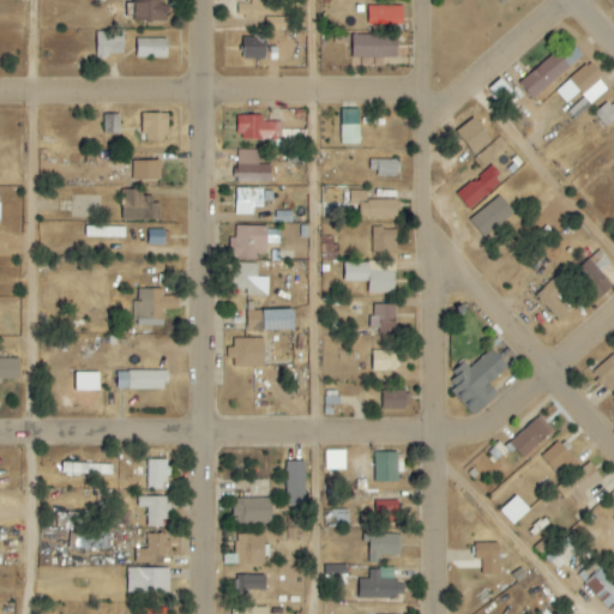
[(167,0),(136,0),(133,0),(133,22),(167,22),(167,0)]
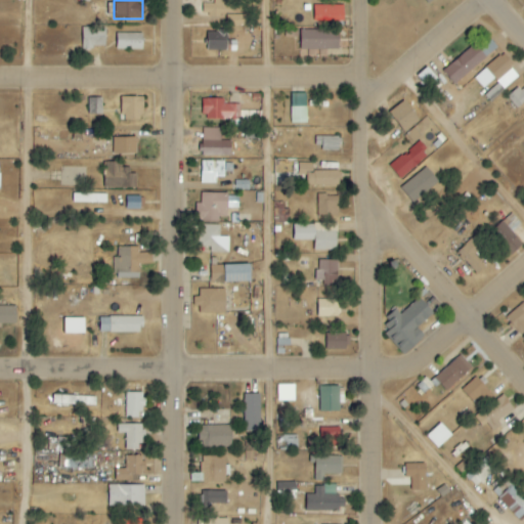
[(246,14),(232,15),(231,0),(213,0),(214,3),(202,4),(203,17),(227,17),(227,26),(246,26),(246,14)]
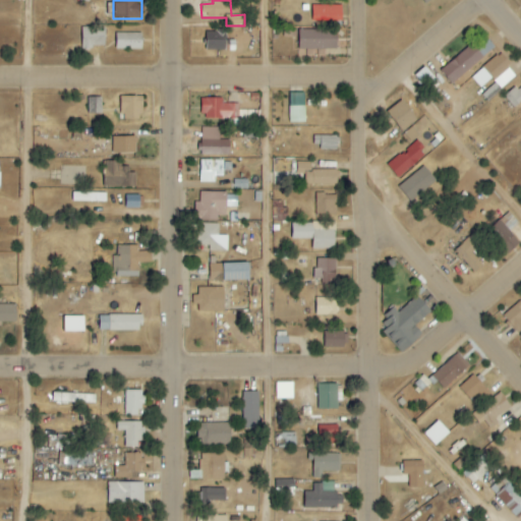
[(310,6),(311,22),(342,21),(341,5),(310,6)]
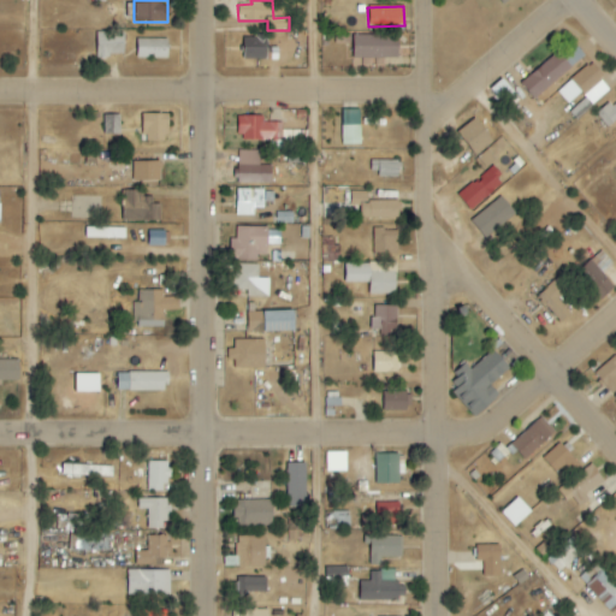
[(96,33),(96,55),(123,57),(124,33),(96,33)]
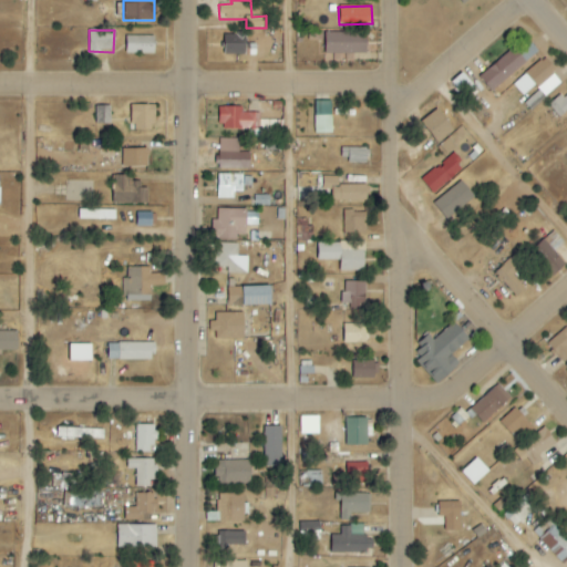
[(367,53),(366,32),(323,33),(325,54),(367,53)]
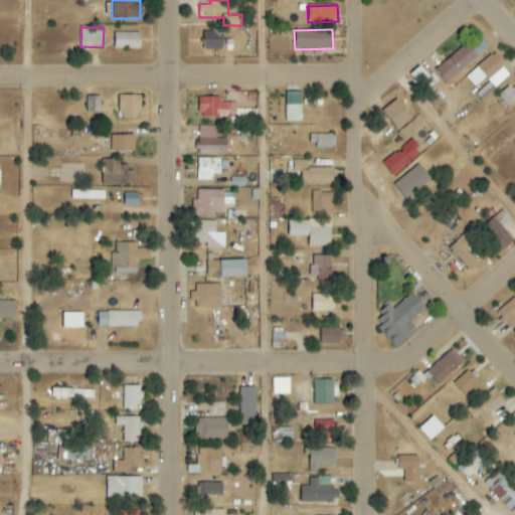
[(139,33),(113,33),(113,49),(139,49),(139,33)]
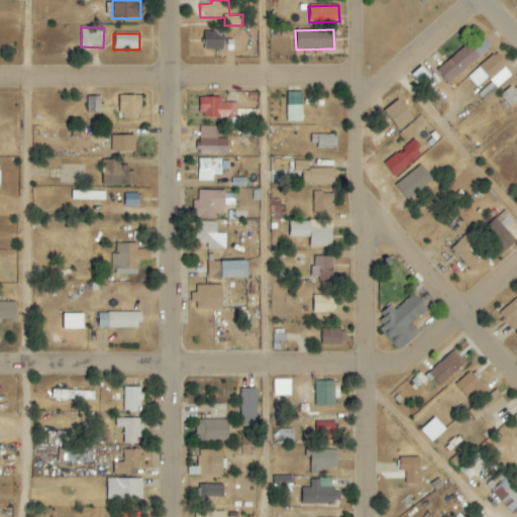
[(436,71),(448,85),(480,57),(468,43),(436,71)]
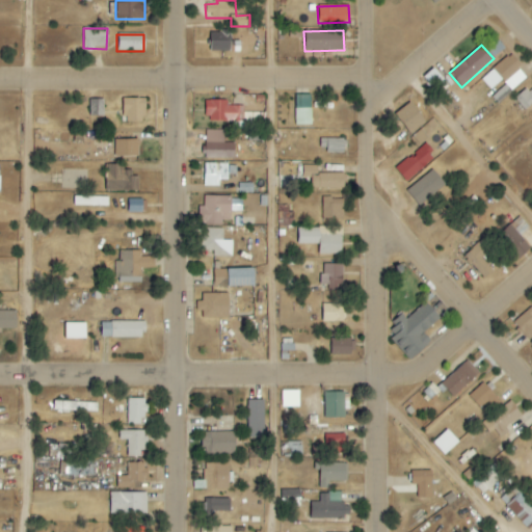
[(481,80),(493,92),(490,95),(498,103),(526,77),(506,56),(481,80)]
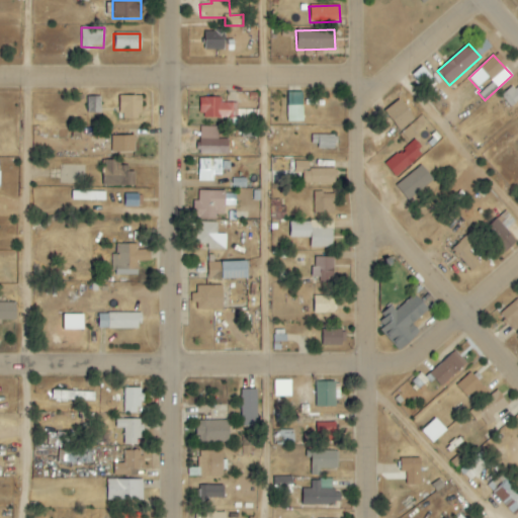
[(424,90),(435,83),(423,66),(412,74),(424,90)]
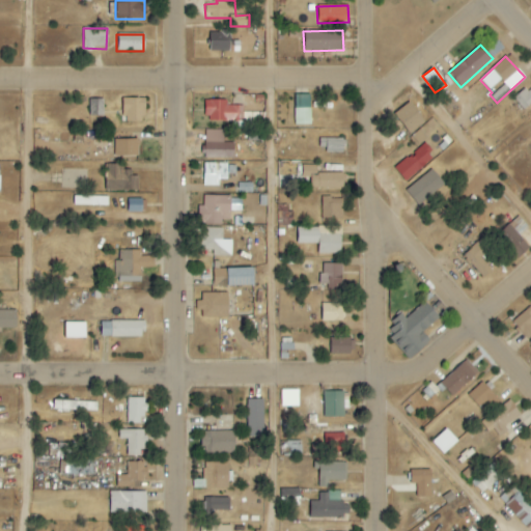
[(513,99),(523,111),(530,104),(530,88),(528,92),(525,88),(513,99)]
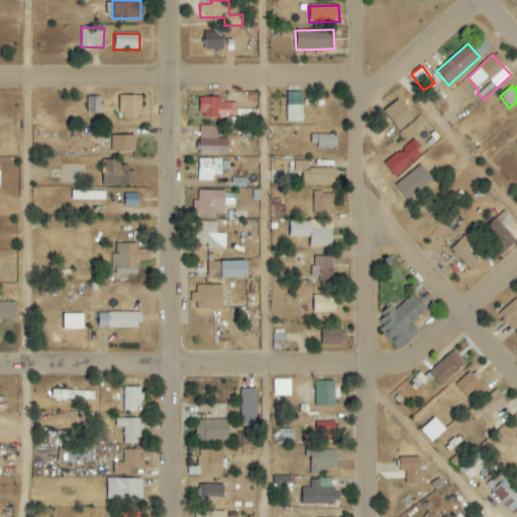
[(287,92),(287,122),(302,122),(302,92),(287,92)]
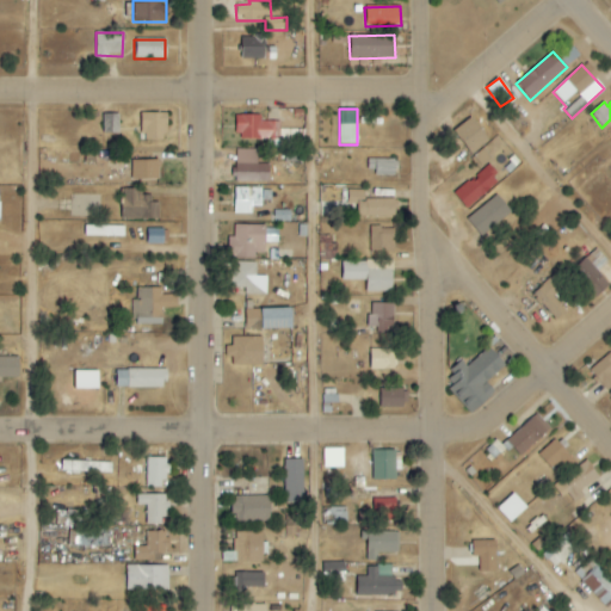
[(165,113),(141,113),(141,141),(166,141),(165,113)]
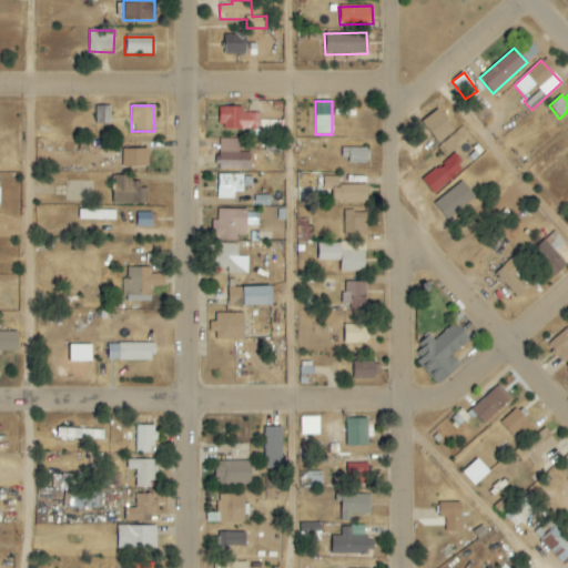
[(95,124),(110,124),(110,107),(95,107),(95,124)]
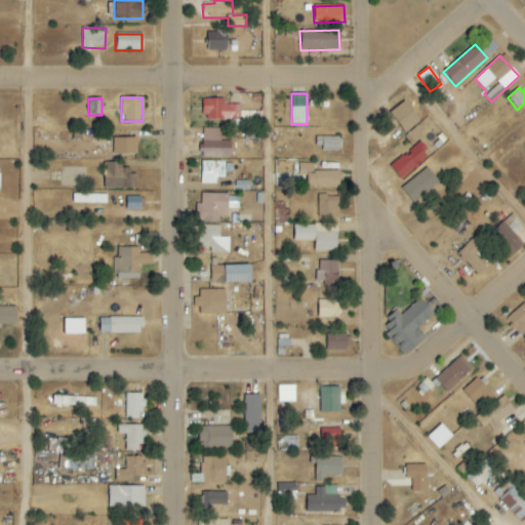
[(243,120),(244,138),(257,138),(256,112),(240,112),(240,105),(225,105),(224,98),(203,99),(204,121),(243,120)]
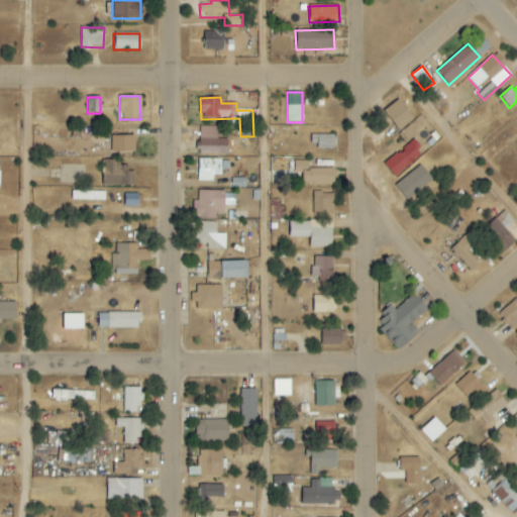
[(398,130),(413,119),(399,99),(384,110),(398,130)]
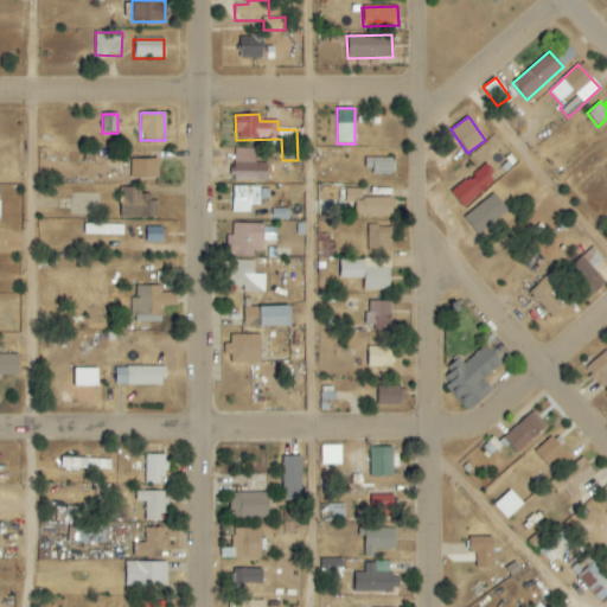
[(490,158),(480,147),(471,155),(479,166),(490,158)]
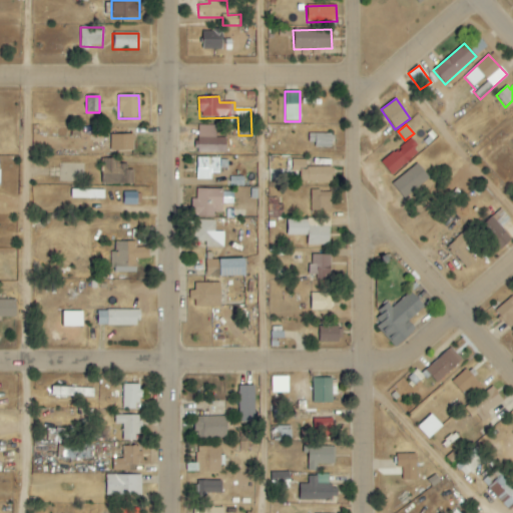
[(196,152),(225,153),(225,138),(215,137),(215,125),(196,125),(196,152)]
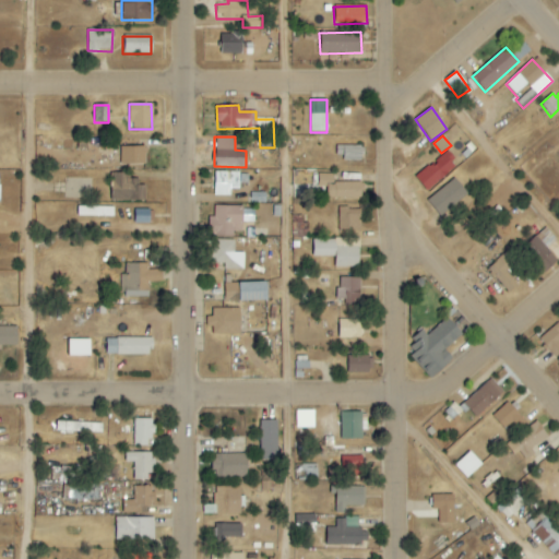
[(360,145),(336,146),(336,159),(361,159),(360,145)]
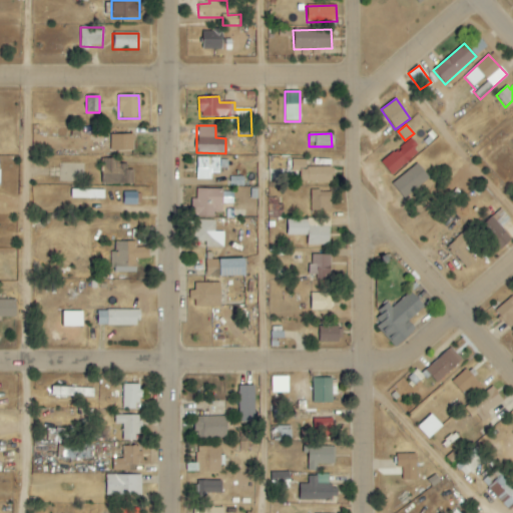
[(110,151),(134,151),(134,135),(111,134),(110,151)]
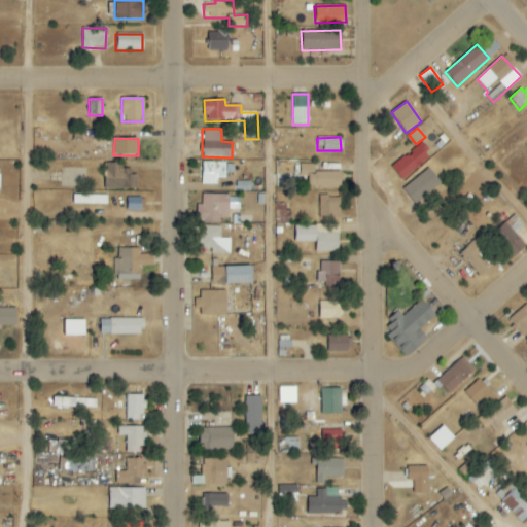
[(430,155),(419,143),(392,169),(403,181),(430,155)]
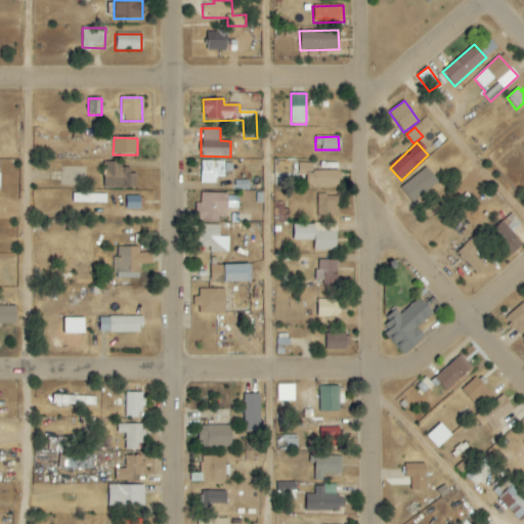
[(224,162),(202,161),(201,183),(215,184),(215,177),(224,178),(224,162)]
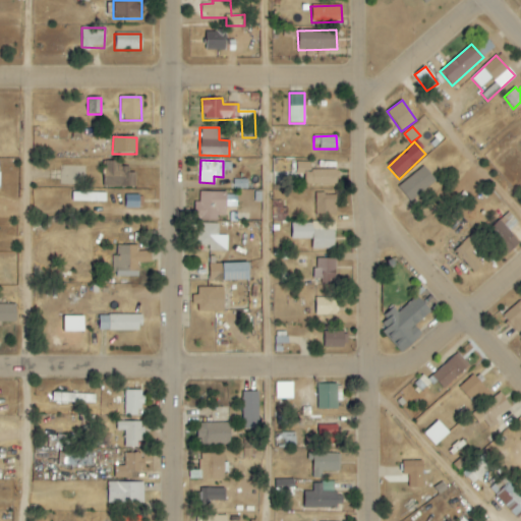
[(337,184),(337,170),(310,171),(310,162),(296,163),(296,178),(305,178),(305,185),(337,184)]
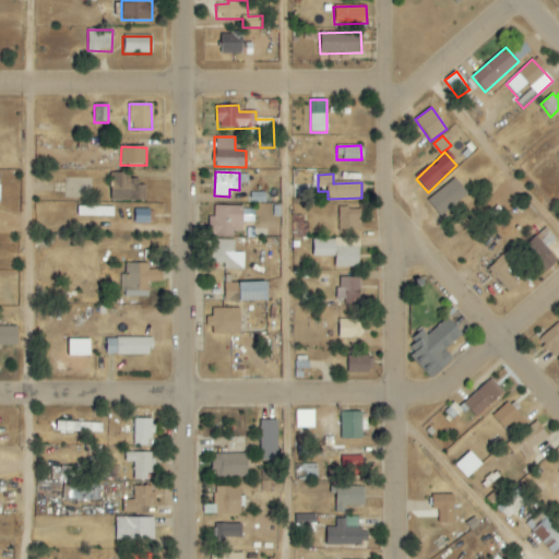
[(145,186),(134,186),(134,175),(113,175),(113,201),(145,202),(145,186)]
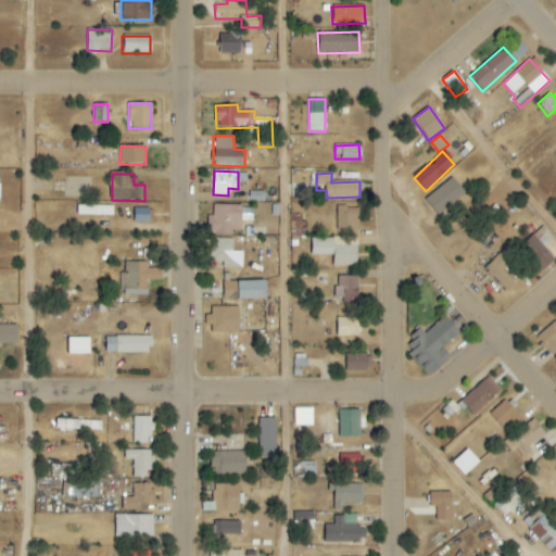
[(425,200),(438,216),(465,193),(452,177),(425,200)]
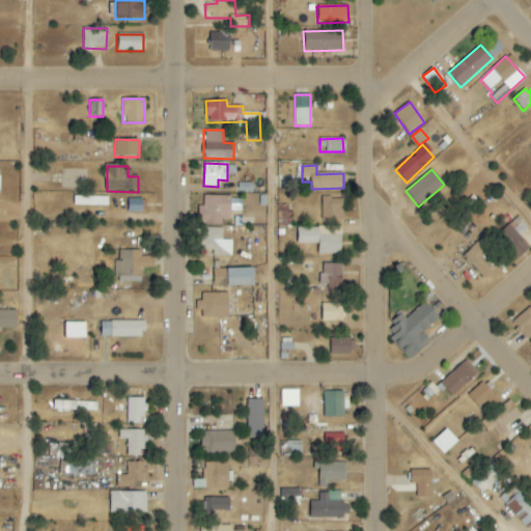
[(203,196),(203,223),(230,224),(230,212),(242,212),(242,197),(203,196)]
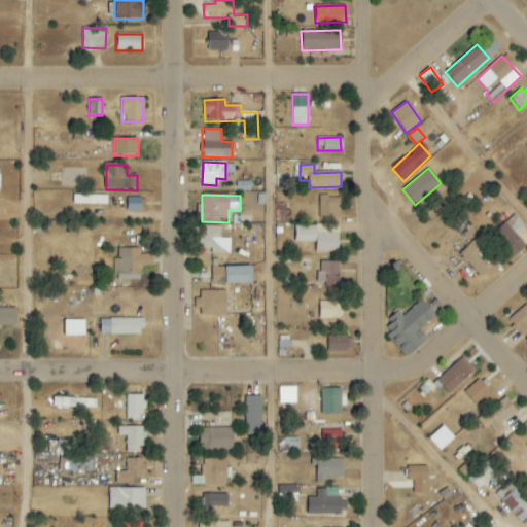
[(340,197),(319,197),(319,217),(340,217),(340,197)]
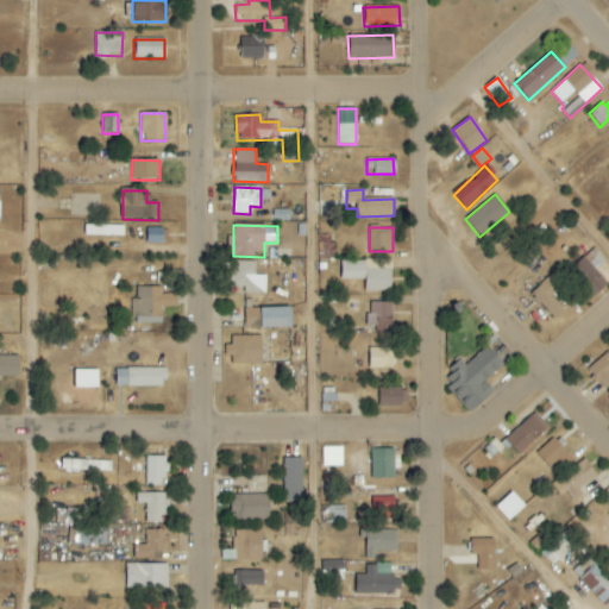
[(607,261),(594,248),(575,265),(597,290),(606,282),(595,271),(607,261)]
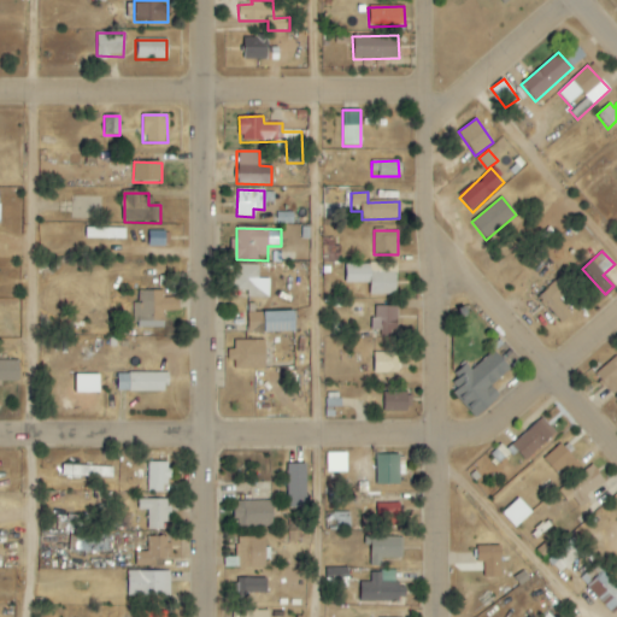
[(369,295),(395,295),(397,264),(346,263),(346,283),(369,285),(369,295)]
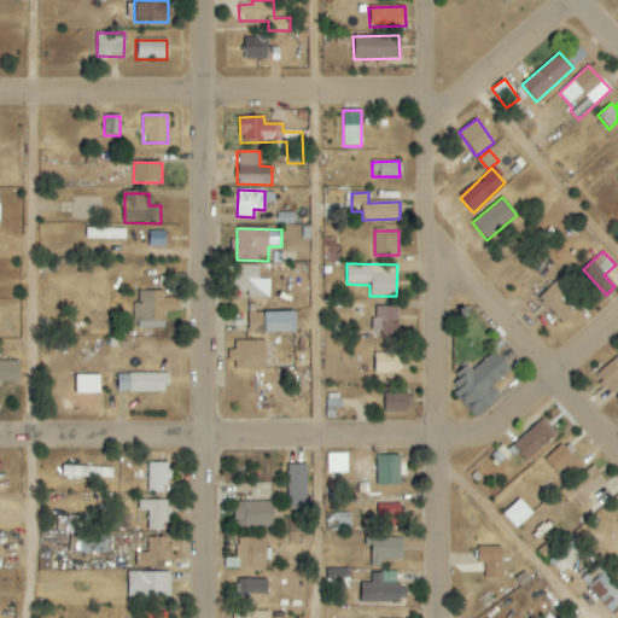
[(248,298),(269,298),(269,280),(258,280),(260,266),(234,266),(234,292),(248,292),(248,298)]
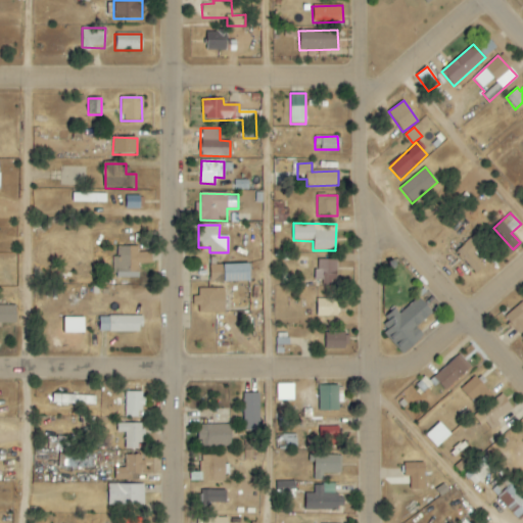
[(479,249),(470,239),(456,252),(475,275),(484,267),(473,254),(479,249)]
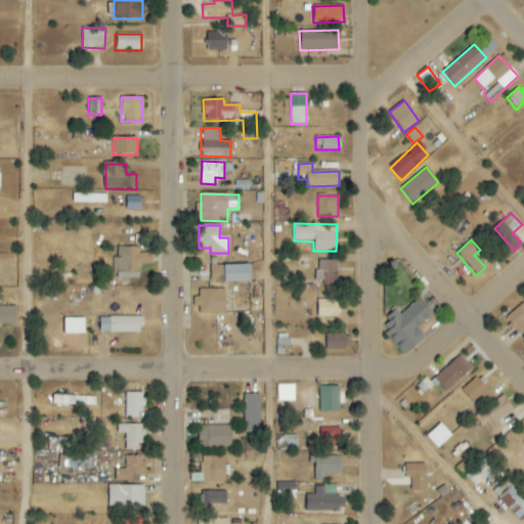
[(139,247),(117,248),(118,278),(139,278),(138,264),(151,264),(151,253),(139,253),(139,247)]
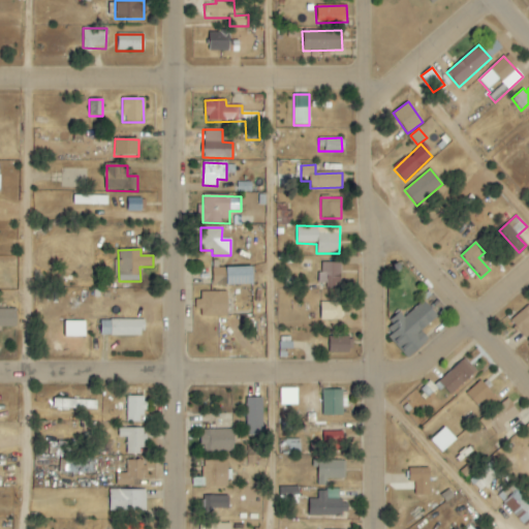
[(340,263),(319,263),(320,286),(341,285),(340,263)]
